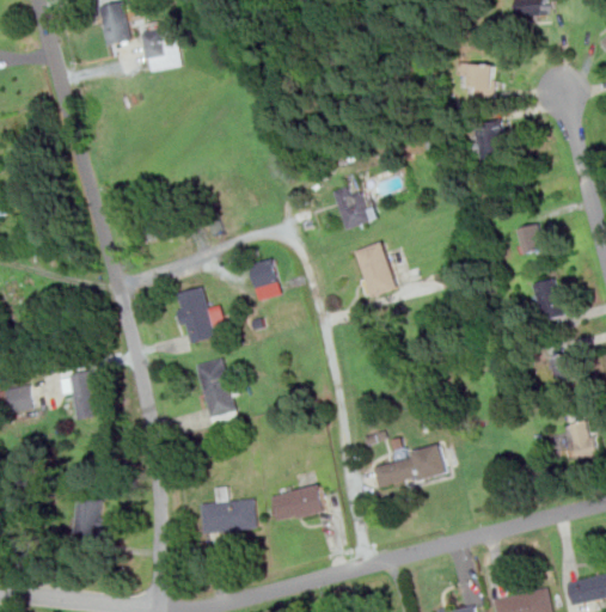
[(127,0),(101,4),(106,43),(133,40),(127,0)]
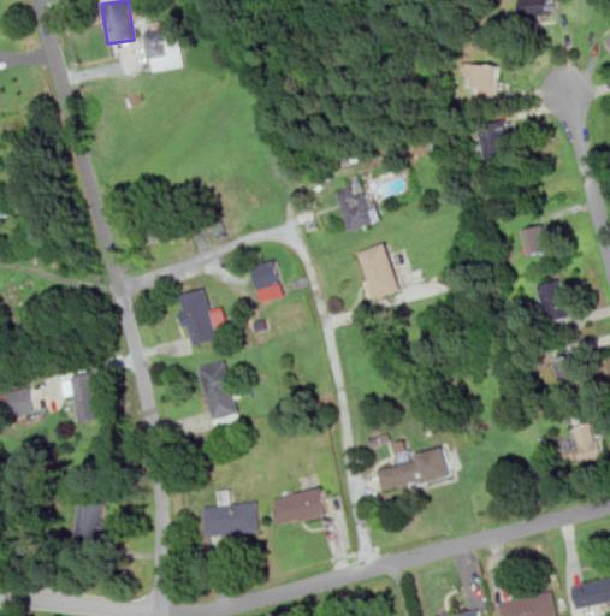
[(555,13),(552,0),(520,0),(522,17),(555,13)]
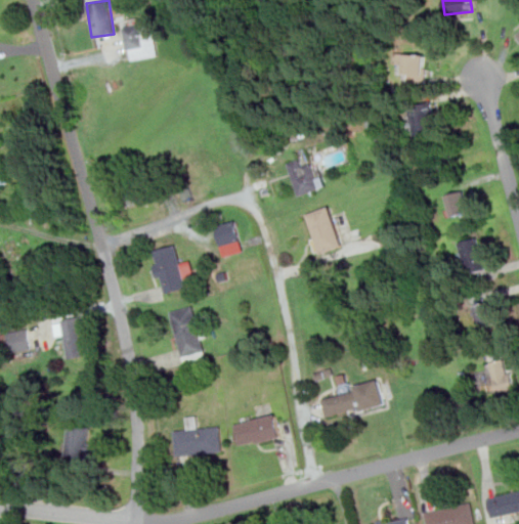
[(128,59),(155,54),(148,23),(122,27),(128,59)]
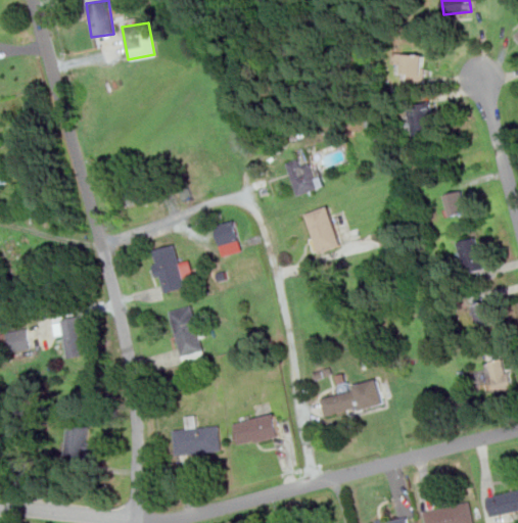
[(422,52),(391,51),(390,61),(402,62),(402,74),(422,74),(422,52)]
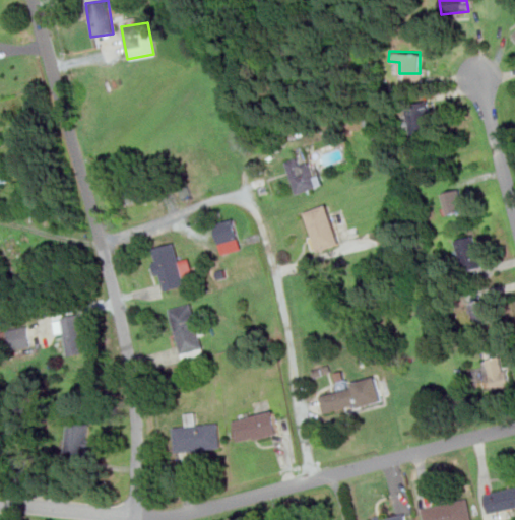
[(409,138),(434,133),(426,100),(401,105),(409,138)]
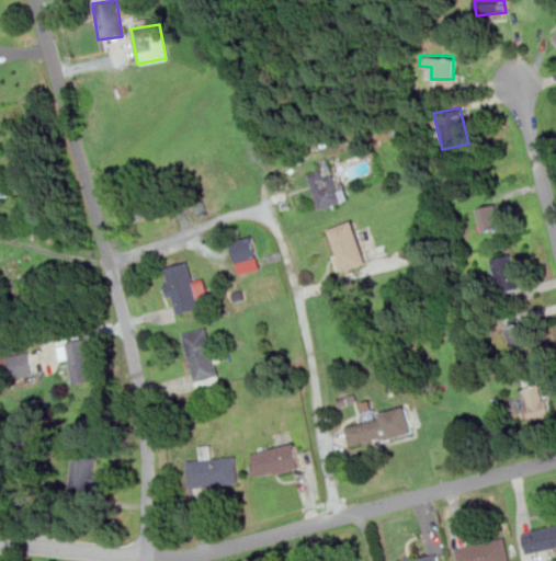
[(305,173),(316,209),(343,201),(335,173),(324,176),(320,168),(305,173)]
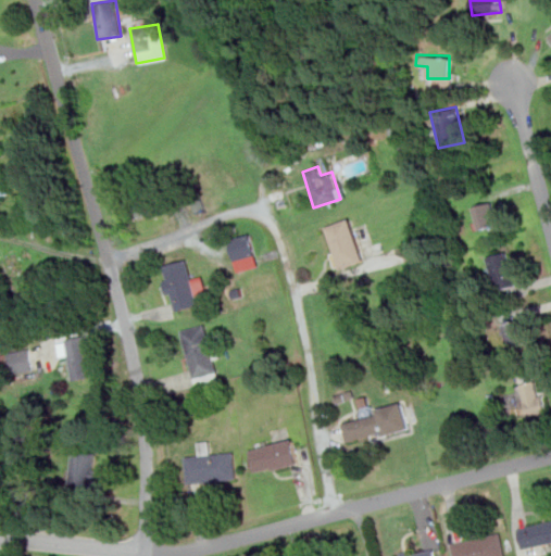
[(134,214),(160,210),(158,192),(130,196),(134,214)]
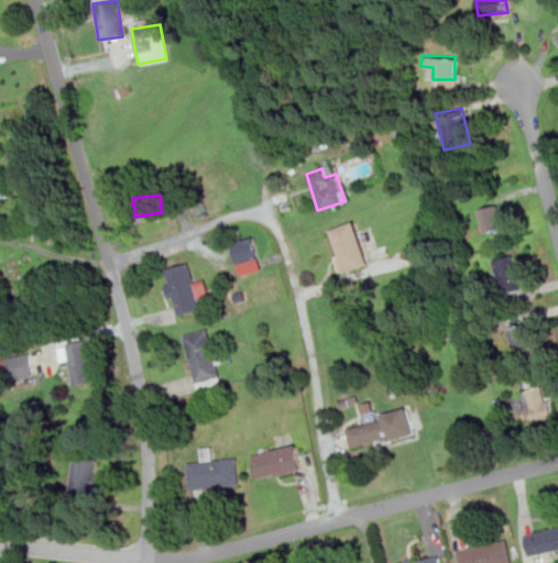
[(473,208),(479,232),(503,228),(498,203),(473,208)]
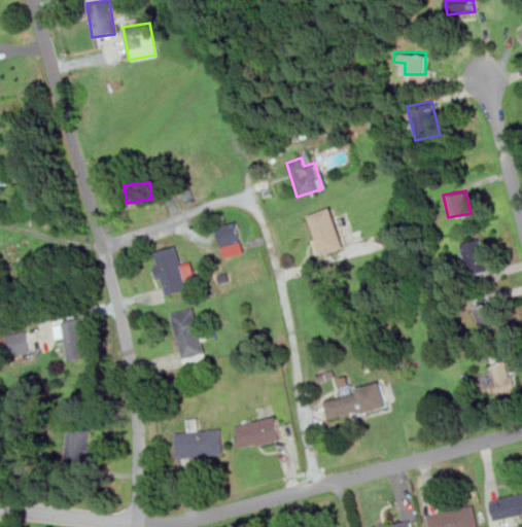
[(344,246),(329,206),(302,215),(315,255),(344,246)]
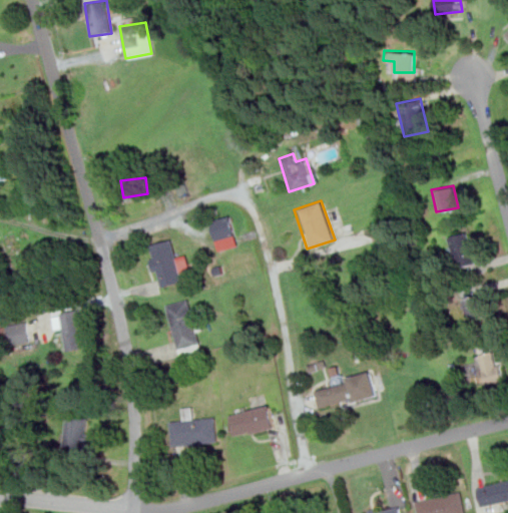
[(235,245),(228,214),(208,219),(215,250),(235,245)]
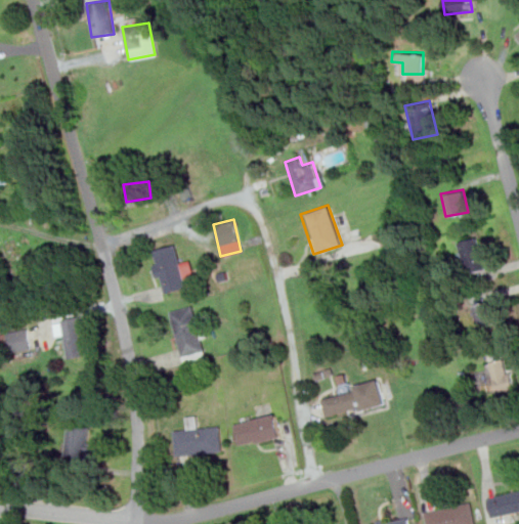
[(486,267),(477,235),(457,242),(465,273),(486,267)]
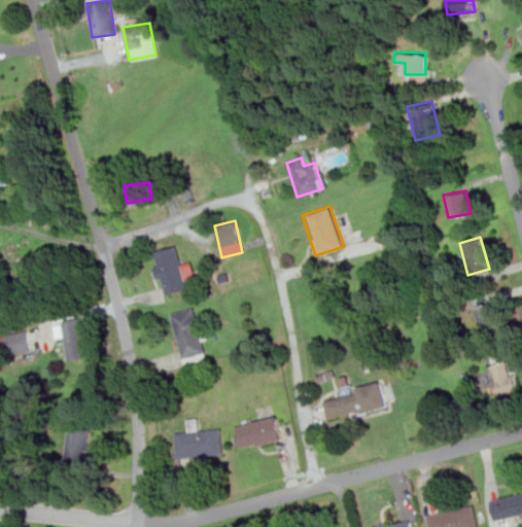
[(189,261),(180,264),(175,245),(149,251),(159,293),(195,285),(189,261)]
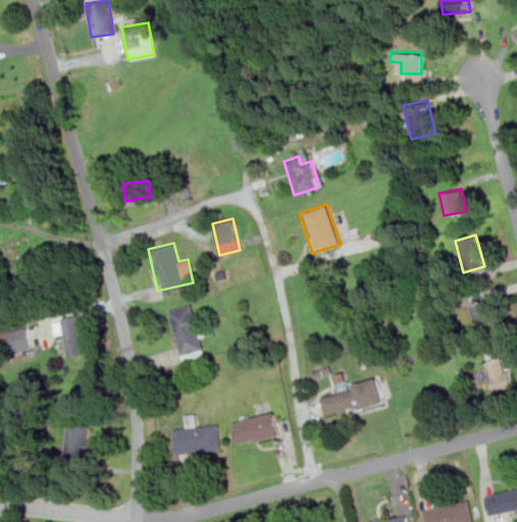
[(471,302),(475,324),(494,321),(488,299),(471,302)]
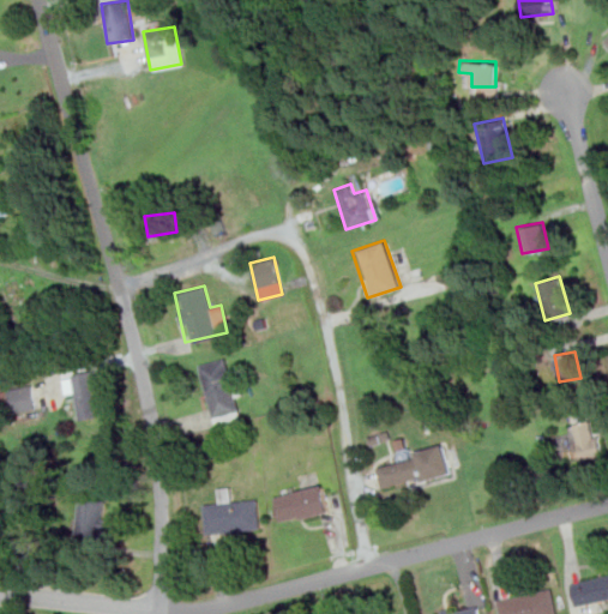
[(240,420),(226,357),(197,363),(212,427),(240,420)]
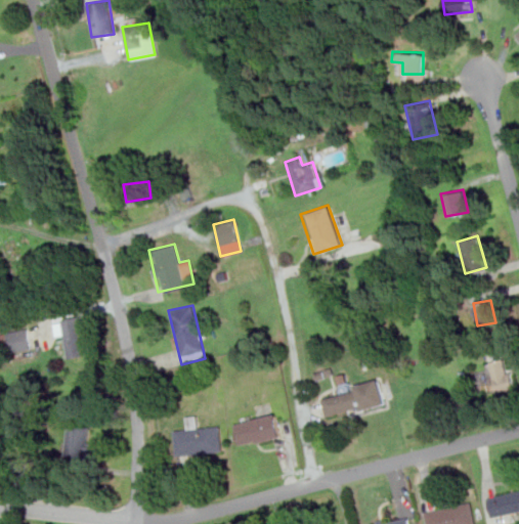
[(65,357),(84,354),(78,315),(58,318),(65,357)]
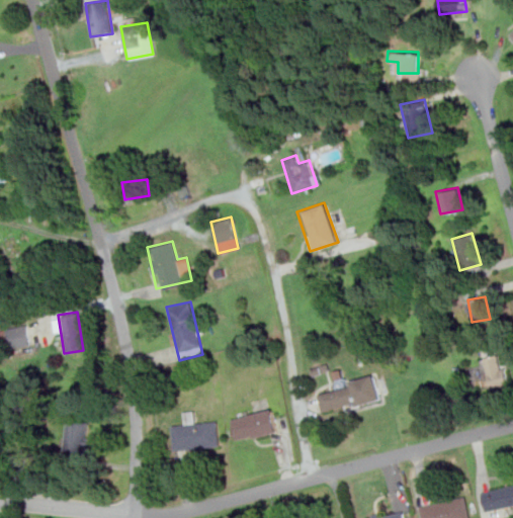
[(3,329),(8,348),(28,343),(23,324),(3,329)]
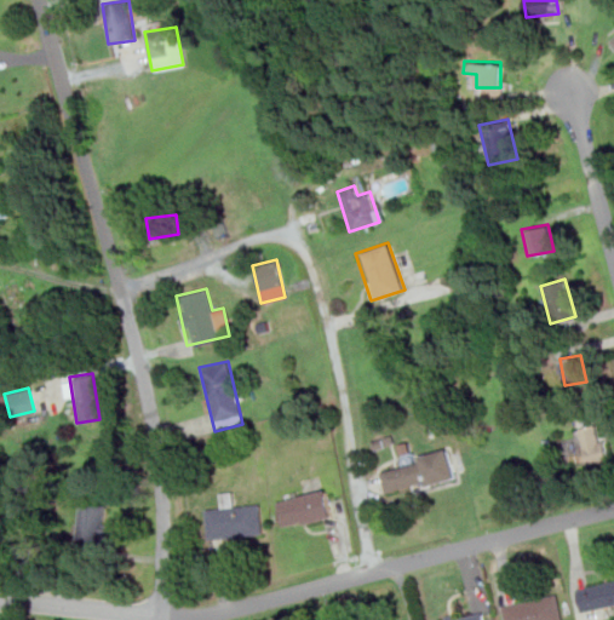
[(608,461),(597,422),(574,428),(586,468),(608,461)]
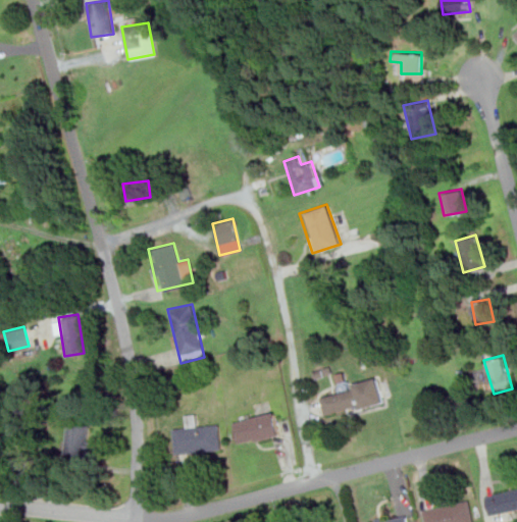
[(322,416),(381,403),(376,379),(317,392),(322,416)]
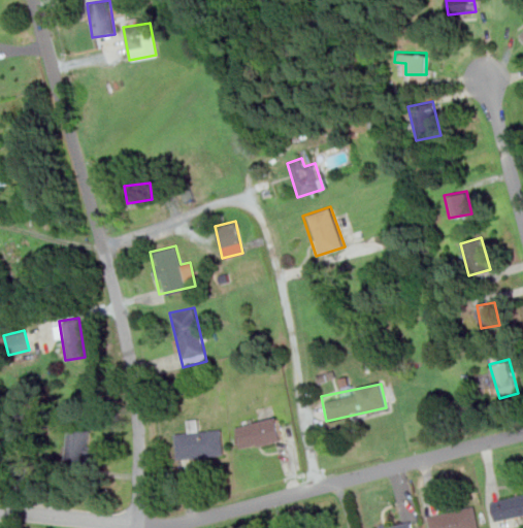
[(234,426),(238,449),(282,440),(276,417),(234,426)]
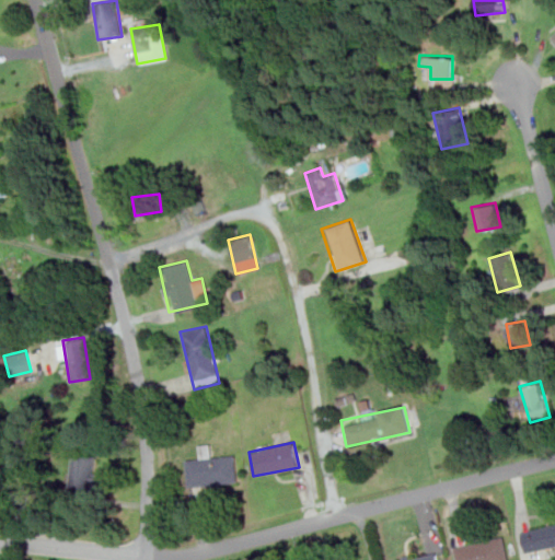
[(235,482),(233,454),(209,455),(209,444),(195,444),(196,458),(183,458),(185,486),(235,482)]
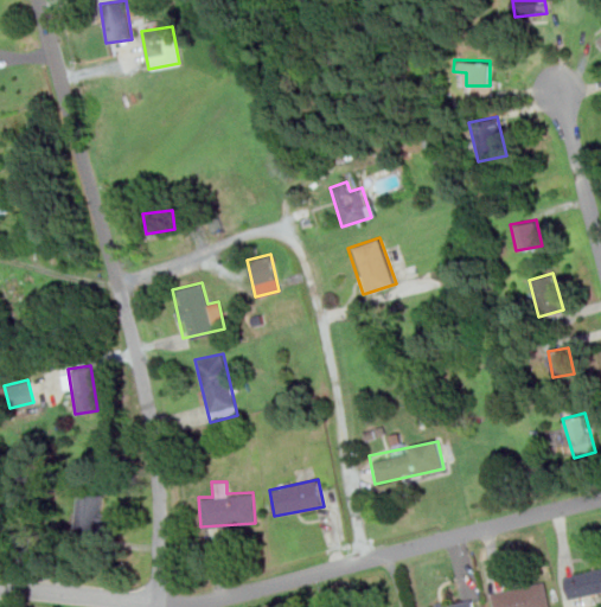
[(75,530),(100,530),(100,492),(75,492),(75,530)]
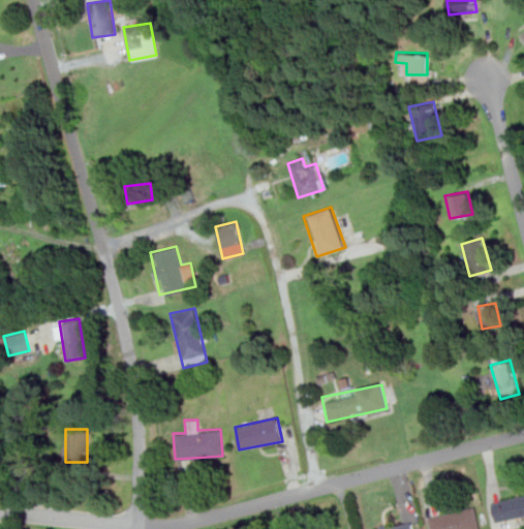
[(493,521),(523,515),(523,494),(490,500),(493,521)]
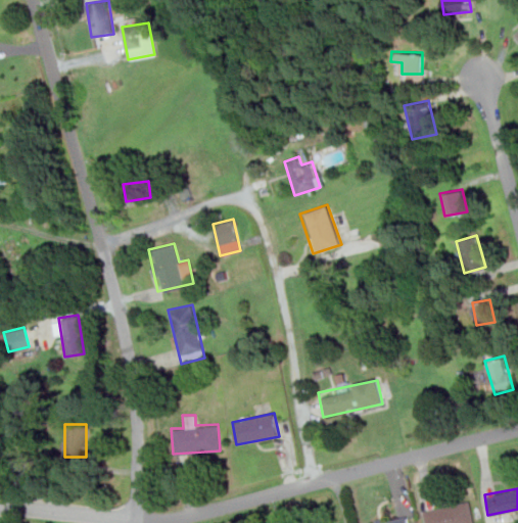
[(421,510),(424,522),(473,522),(468,500),(421,510)]
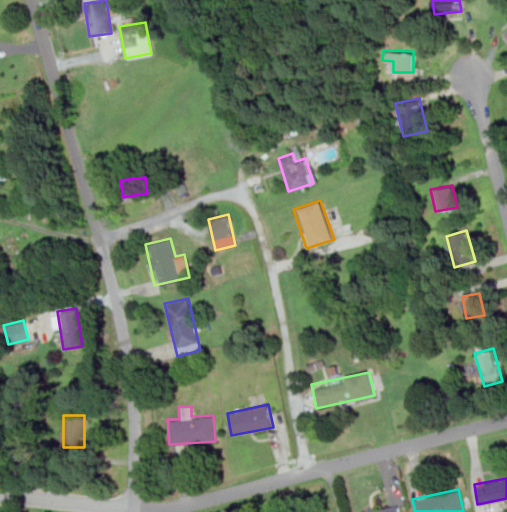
[(397,511),(395,502),(359,511),(397,511)]
